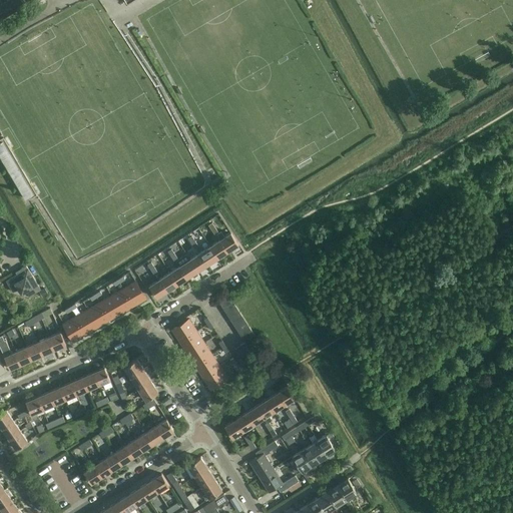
[(2,141),(0,142),(0,157),(24,198),(33,193),(2,141)]
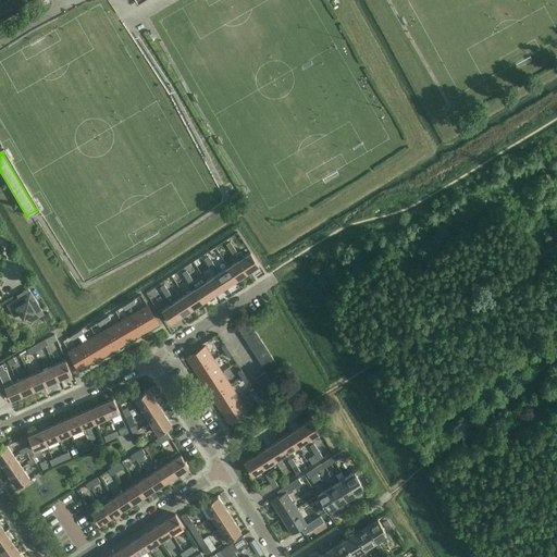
[(231,240),(226,244),(234,256),(236,255),(235,254),(237,252),(231,240)]
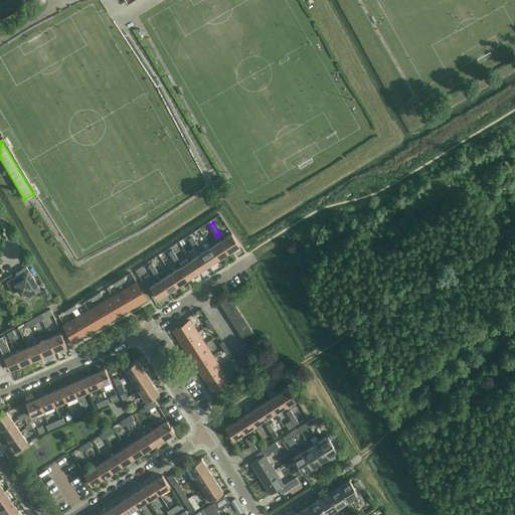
[(219,233),(217,234),(218,235),(221,239),(221,240),(225,245),(229,251),(239,245),(231,233),(225,237),(222,231),(219,233)]
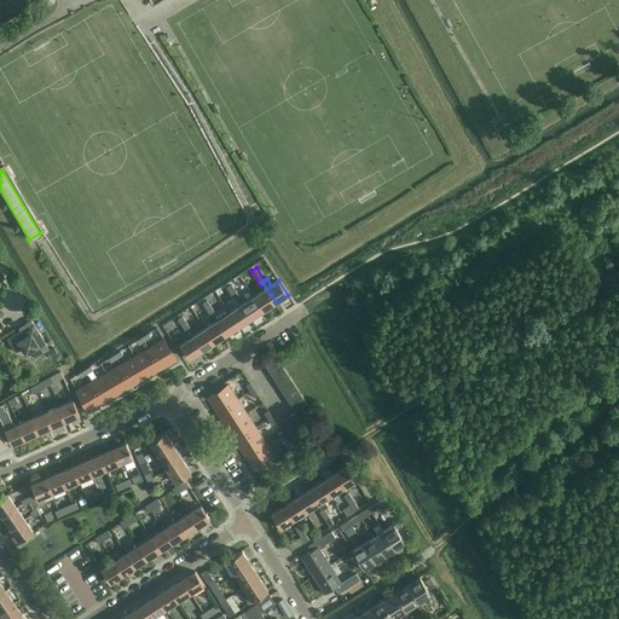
[(236,300),(239,296),(232,284),(230,281),(227,282),(229,285),(227,287),(236,300)]
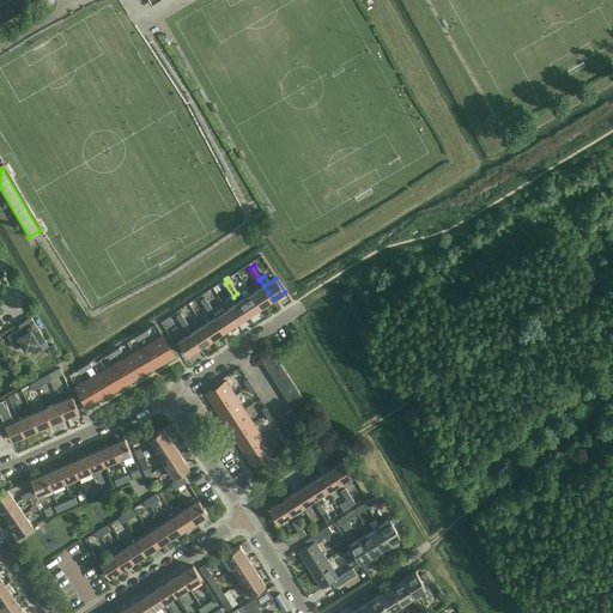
[(253,293),(252,293),(261,308),(262,307),(273,299),(268,292),(263,286),(253,293)]
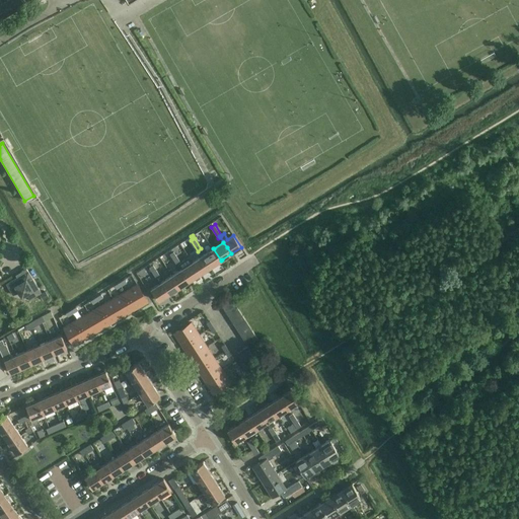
[(203,255),(211,268),(221,261),(213,248),(203,255)]
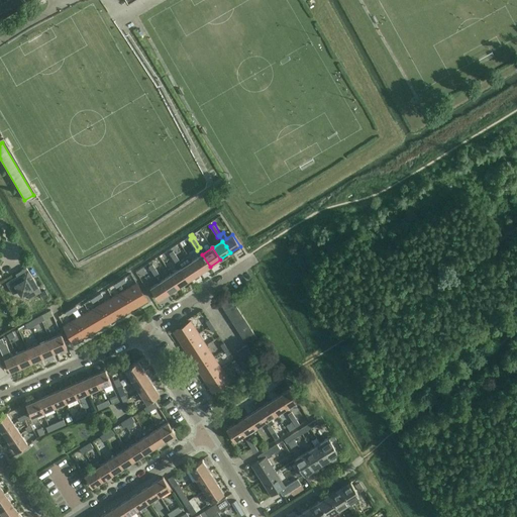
[(198,257),(192,261),(200,273),(209,267),(210,267),(202,254),(201,254),(198,257)]
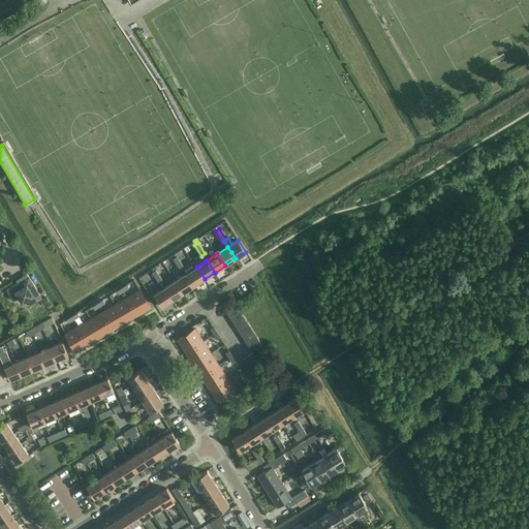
[(184,267),(183,268),(183,269),(186,274),(194,286),(205,279),(196,267),(194,263),(193,261),(192,261),(184,267)]
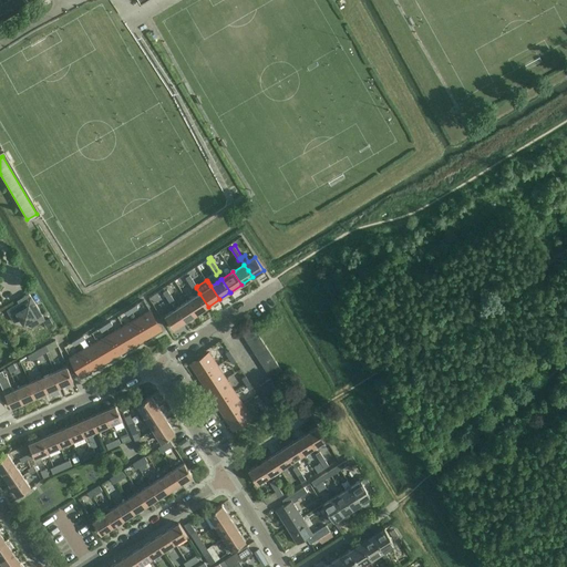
[(162,290),(157,292),(163,300),(167,298),(163,292),(162,290)]
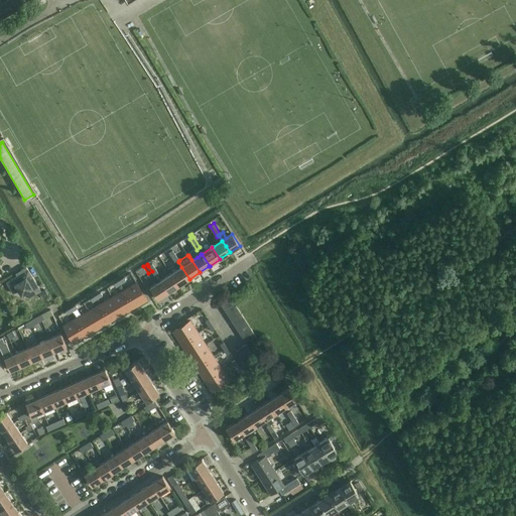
[(11,279),(6,282),(13,293),(18,290),(26,292),(29,297),(40,291),(37,286),(33,279),(33,278),(28,270),(26,267),(20,270),(22,273),(17,276),(11,279)]
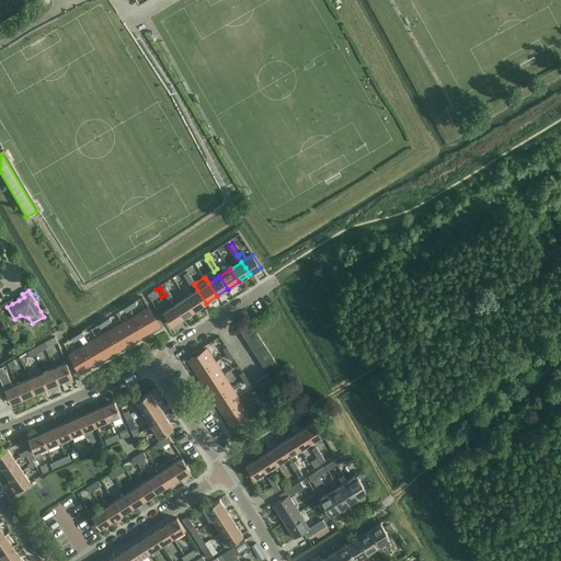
[(186,298),(194,310),(206,304),(197,290),(186,298)]
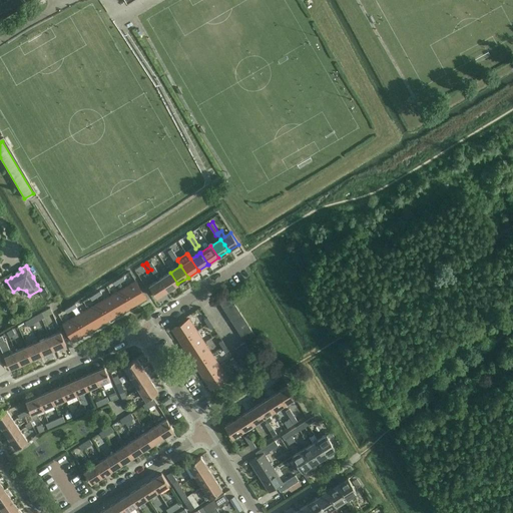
[(164,277),(159,279),(167,291),(177,285),(177,284),(170,273),(164,277)]
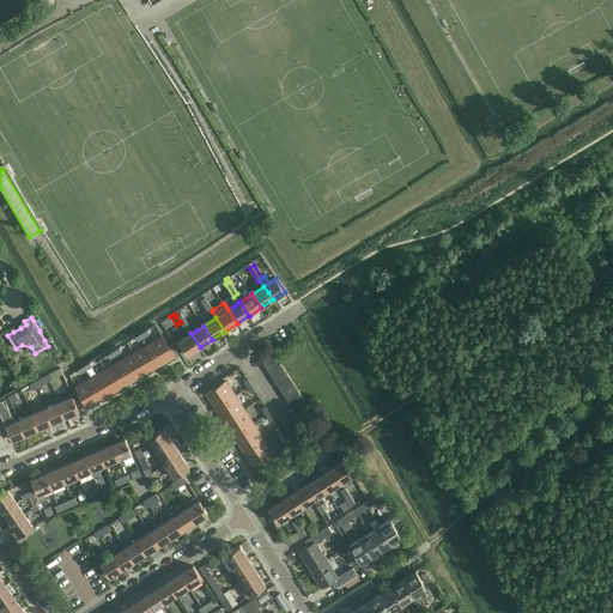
[(188,356),(200,347),(190,333),(178,341),(188,356)]
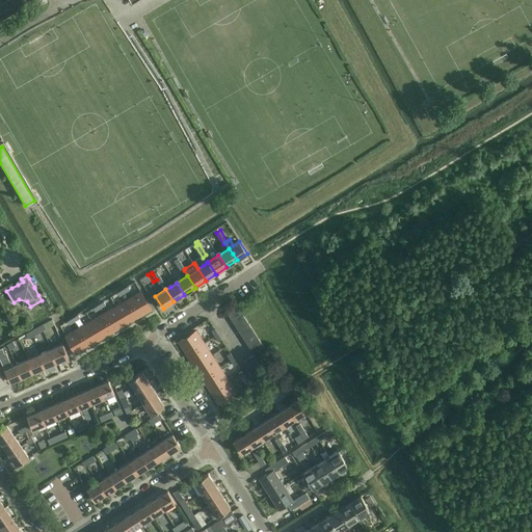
[(138,317),(151,310),(140,292),(128,299),(138,317)]
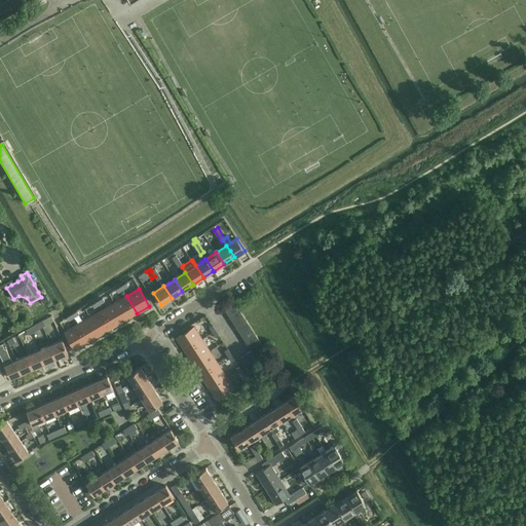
[(46,295),(40,298),(43,304),(49,301),(46,295)]
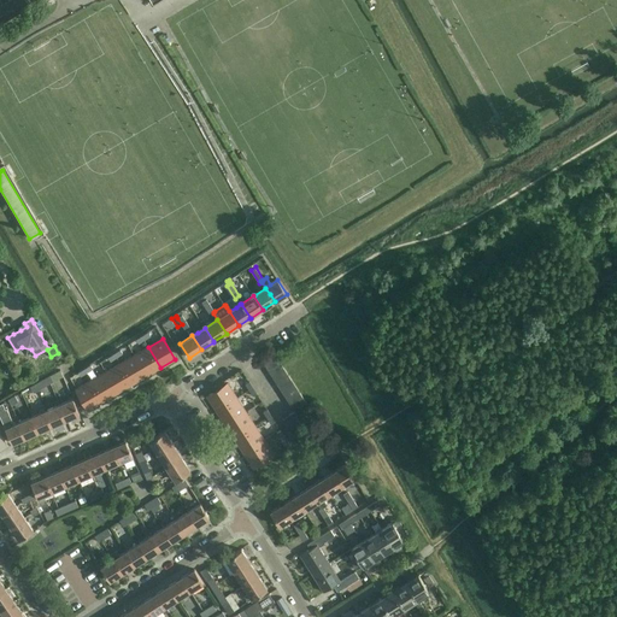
[(148,347),(135,354),(147,375),(160,368),(148,347)]
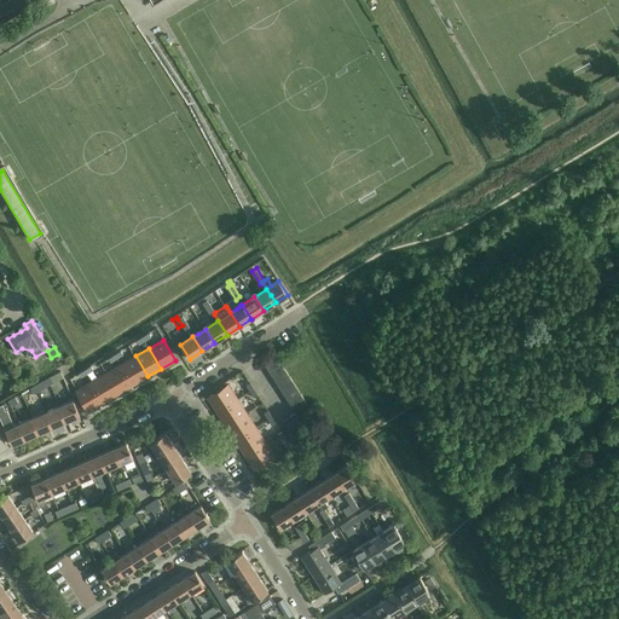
[(275,352),(262,360),(265,365),(278,358),(275,352)]
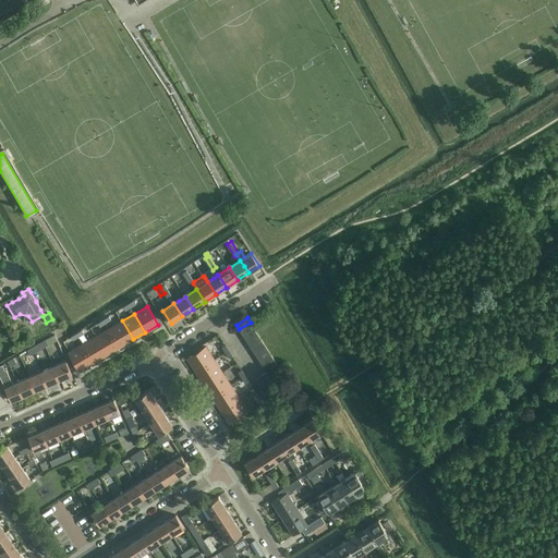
[(121,322),(109,328),(117,343),(120,347),(121,347),(132,340),(133,339),(122,320),(121,322)]
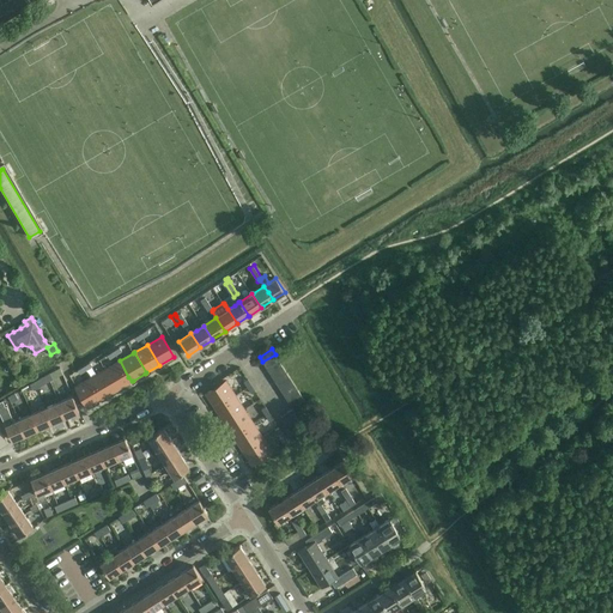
[(275,354),(262,362),(267,368),(279,360),(275,354)]
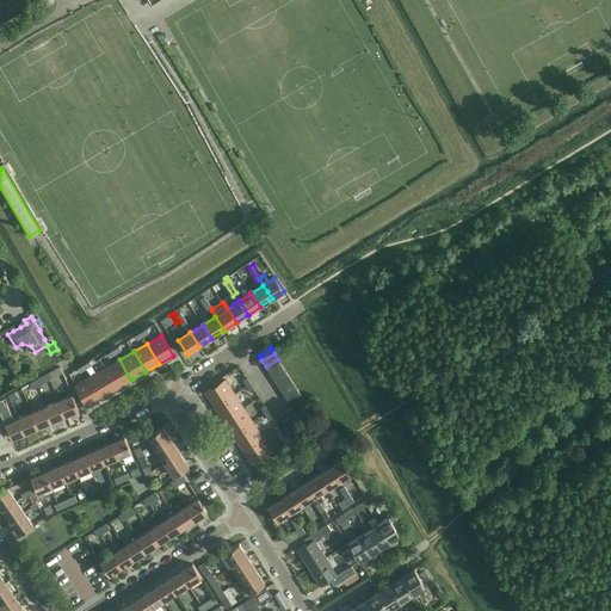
[(118,360),(104,369),(116,389),(130,381),(131,380),(128,376),(119,359),(118,360)]
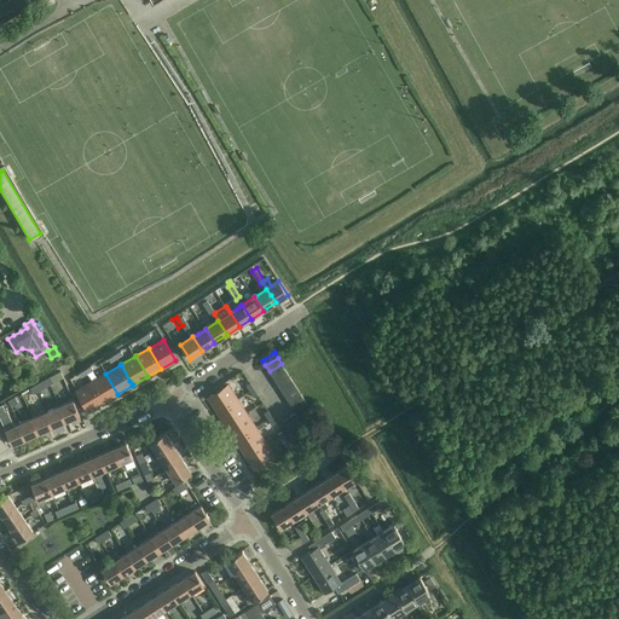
[(282,364),(270,371),(273,377),(285,370),(282,364)]
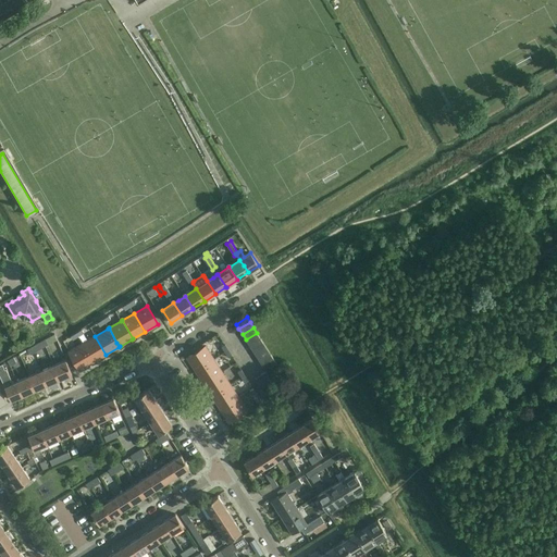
[(257,333),(246,339),(249,345),(260,338),(257,333)]
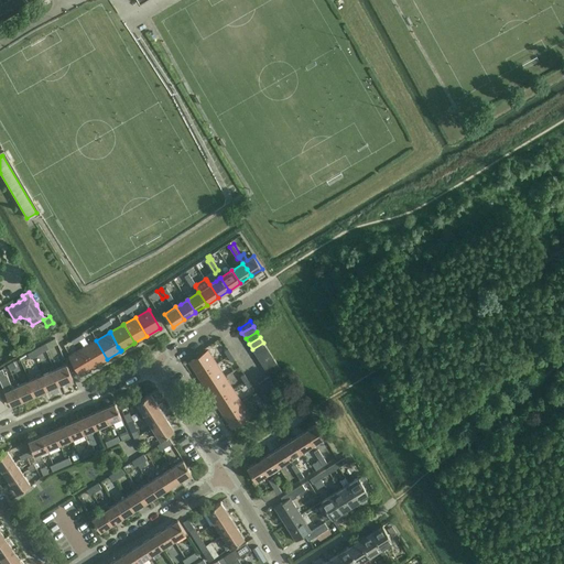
[(96,340),(83,348),(94,367),(107,359),(96,340)]
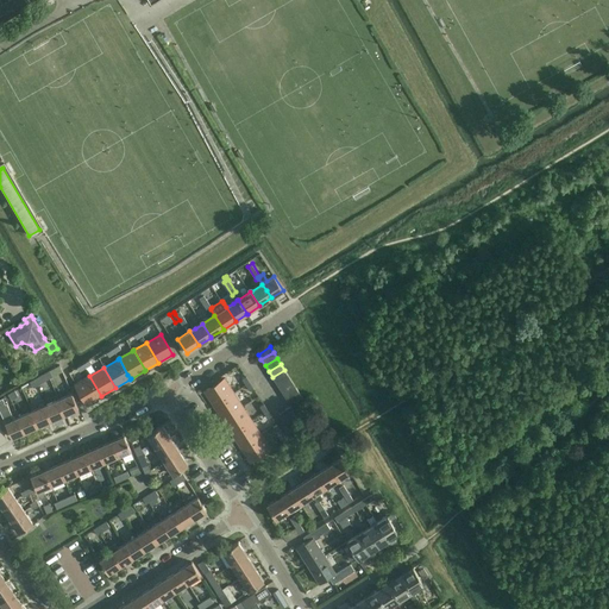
[(49,370),(30,382),(33,387),(52,376),(49,370)]
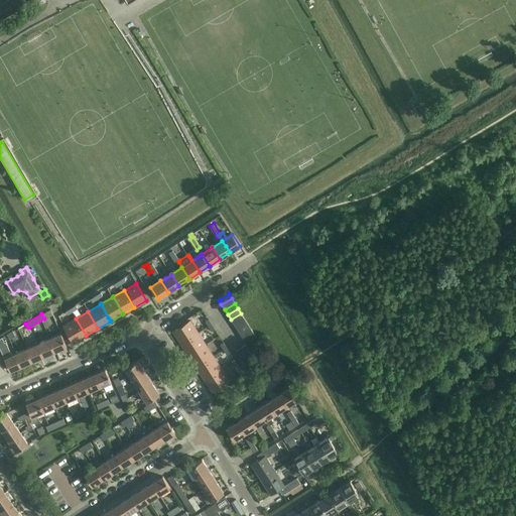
[(241,313),(231,319),(234,325),(244,317),(241,313)]
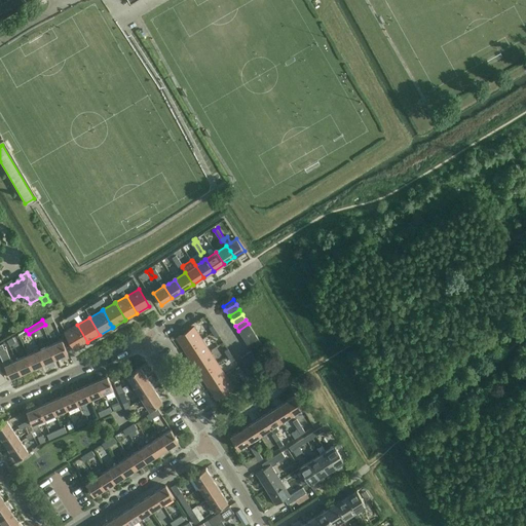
[(249,324),(238,331),(241,336),(252,329),(249,324)]
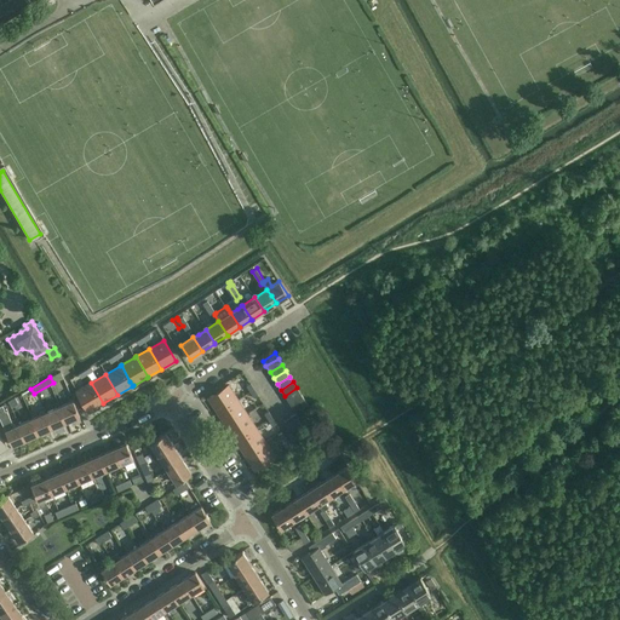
[(76,391),(89,412),(103,403),(91,383),(76,391)]
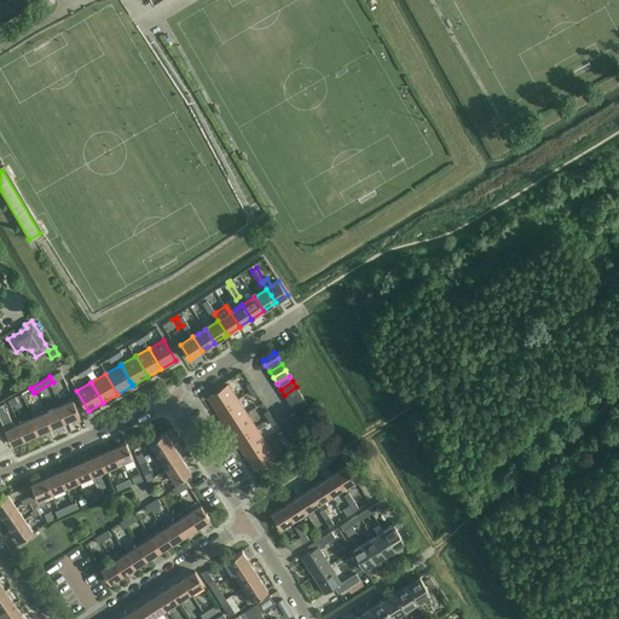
[(218,412),(237,399),(229,385),(208,398),(218,412)]
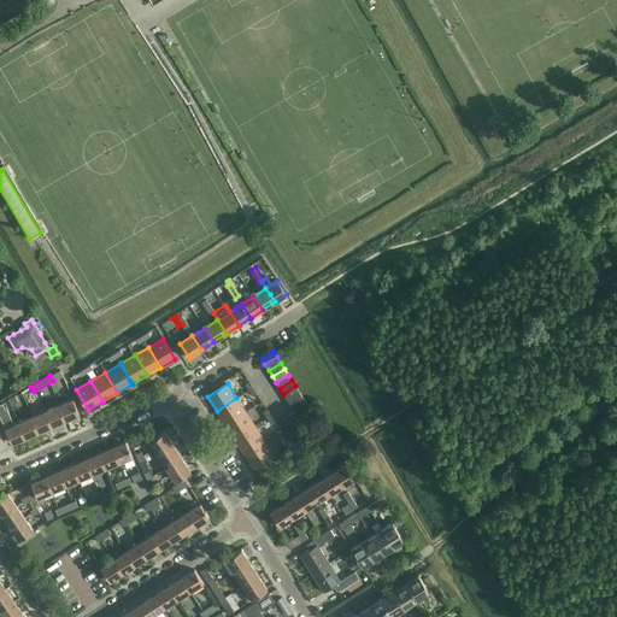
[(295,386),(283,394),(287,400),(300,392),(295,386)]
